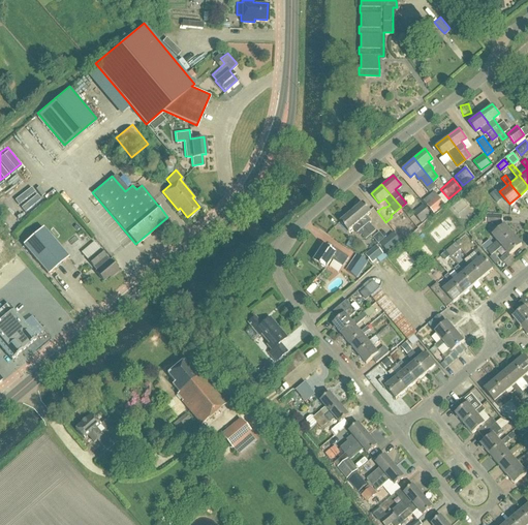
[(14,198),(24,210),(40,196),(31,185),(14,198)]
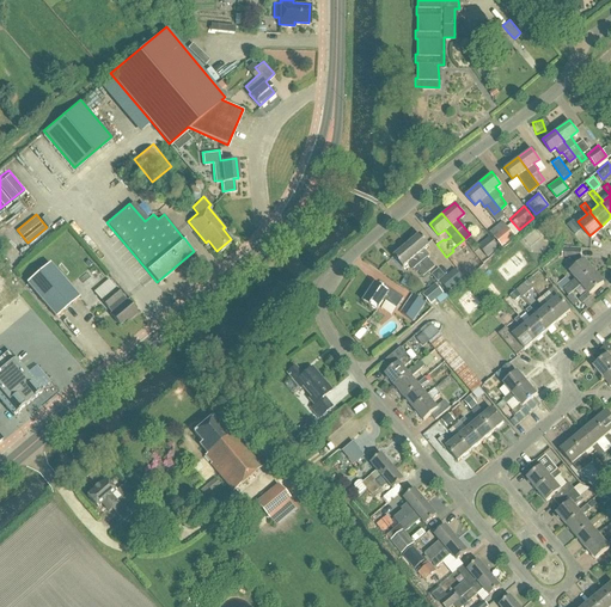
[(576,231),(581,227),(574,218),(568,222),(576,231)]
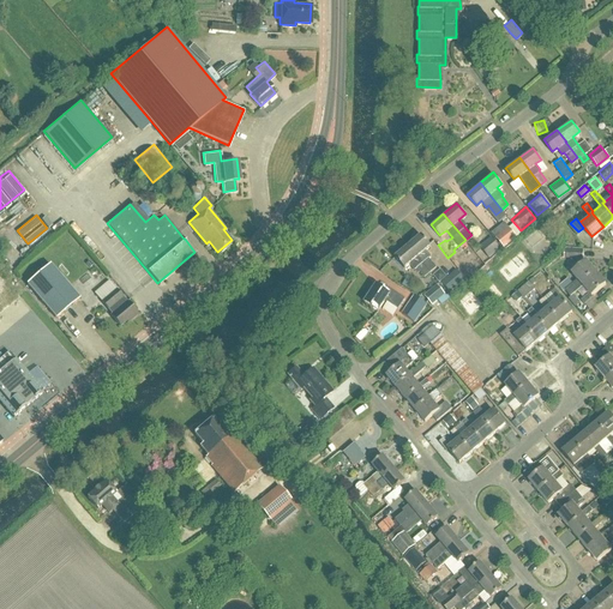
[(407,243),(431,271),(436,266),(428,258),(431,255),(425,248),(430,243),(420,233),(407,243)]
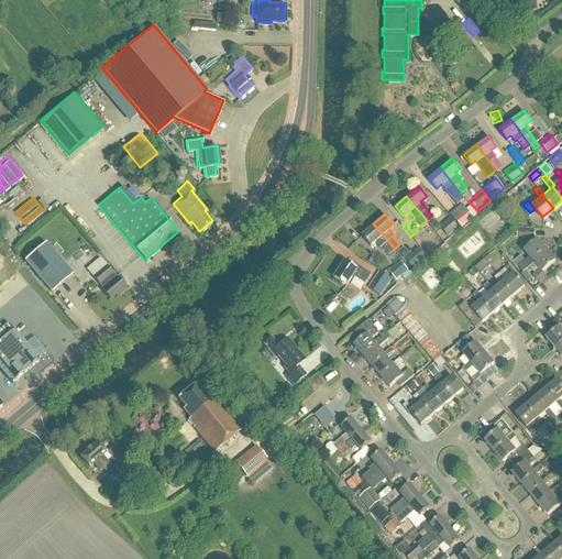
[(458,226),(449,215),(439,223),(448,233),(458,226)]
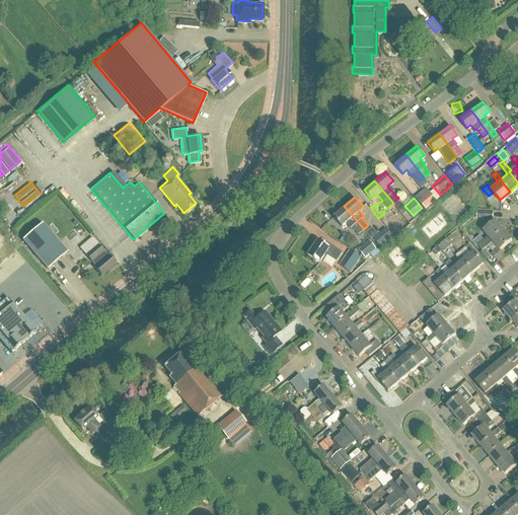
[(355,229),(358,234),(364,229),(344,206),(333,215),(341,225),(345,221),(353,230),(355,229)]
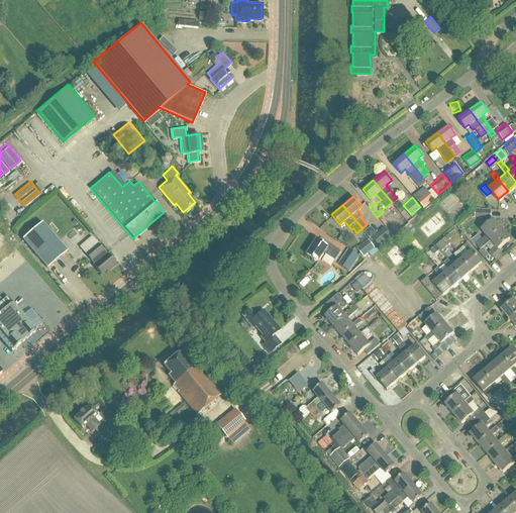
[(474,242),(479,248),(490,239),(489,237),(501,227),(493,217),(481,227),(487,235),(486,236),(485,234),(474,242)]
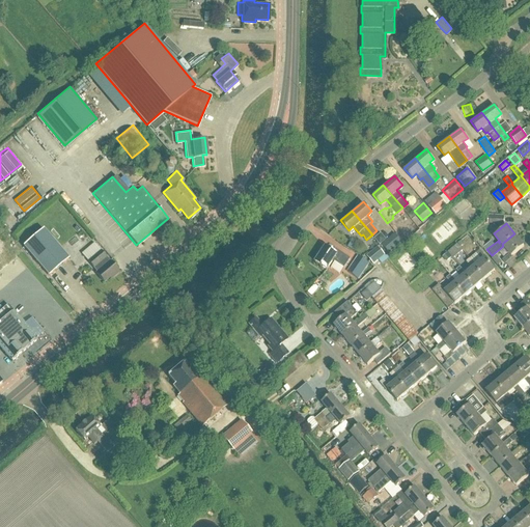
[(23,244),(48,273),(67,256),(43,227),(23,244)]
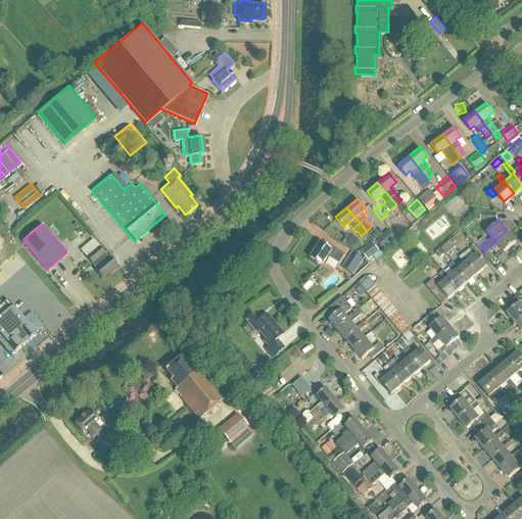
[(375,236),(381,244),(394,233),(387,225),(375,236)]
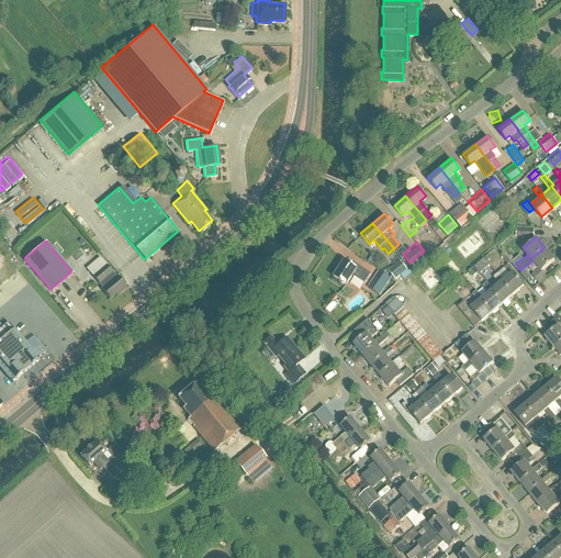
[(531,258),(533,260),(538,266),(530,272),(534,277),(535,276),(541,270),(540,269),(553,258),(545,247),(531,258)]
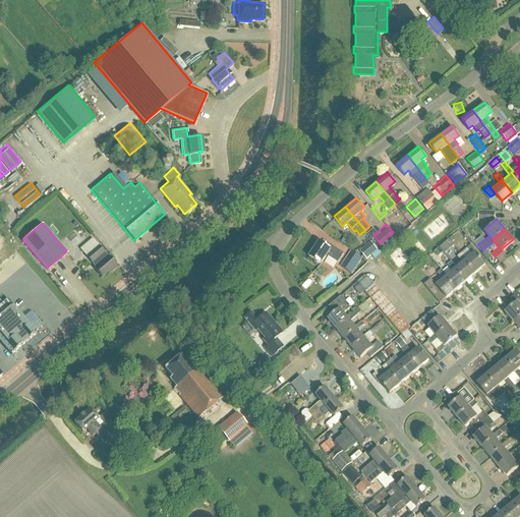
[(448,236),(439,245),(444,251),(454,243),(448,236)]
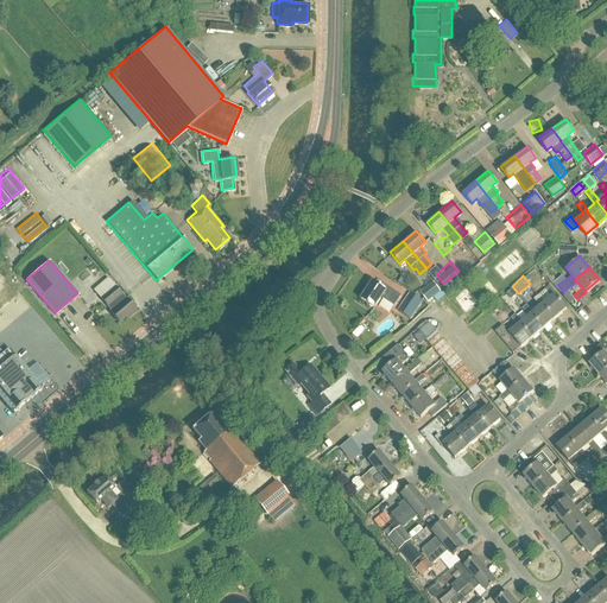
[(360,297),(373,306),(380,296),(393,304),(400,293),(385,283),(383,286),(372,279),(360,297)]
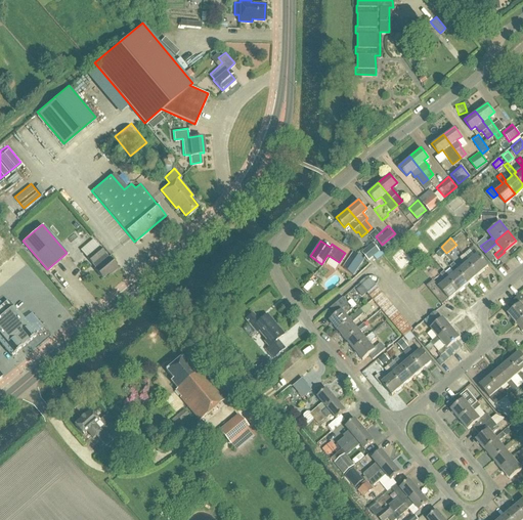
[(360,250),(367,259),(373,255),(376,258),(382,253),(372,241),(360,250)]
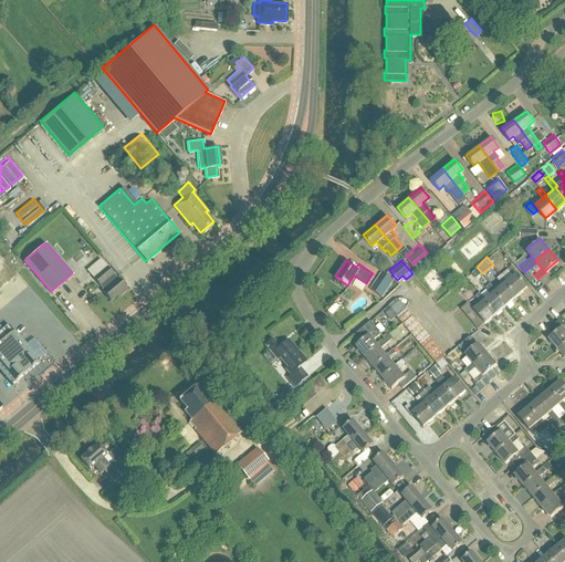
[(504,281),(515,294),(526,285),(515,273),(516,272),(510,263),(506,267),(512,274),(506,280),(504,281)]
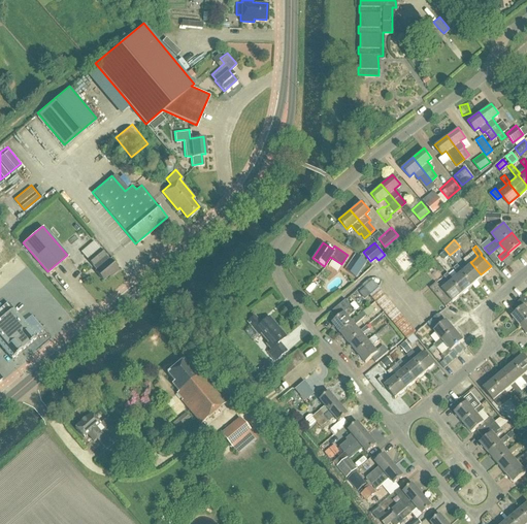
[(99,247),(87,257),(95,267),(94,268),(102,277),(108,273),(108,274),(117,267),(108,257),(107,257),(99,247)]
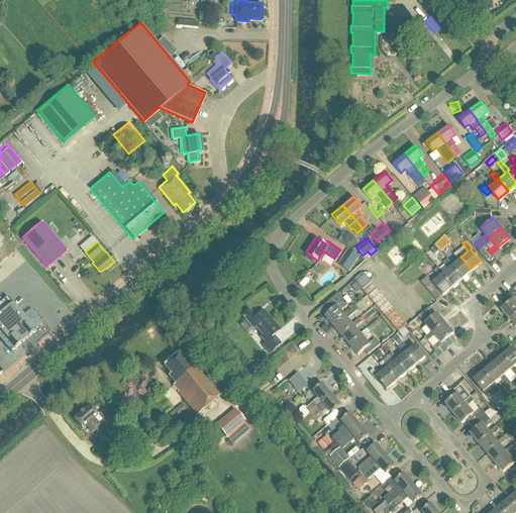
[(435,243),(430,248),(433,252),(439,248),(435,243)]
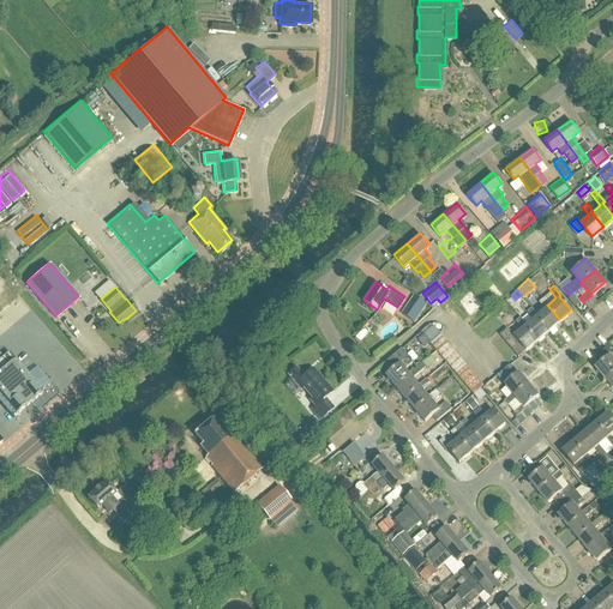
[(400,312),(412,320),(425,301),(412,293),(400,312)]
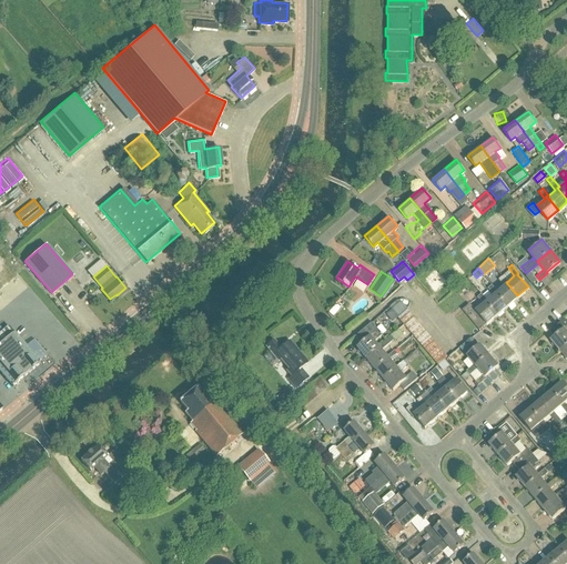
[(496,291),(507,304),(517,295),(506,282),(508,281),(502,273),(497,277),(504,284),(497,290),(496,291)]
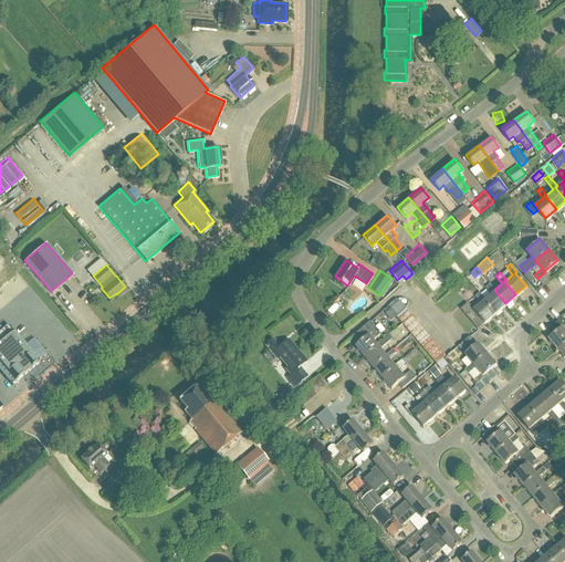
[(545,272),(539,278),(542,283),(550,277),(545,272)]
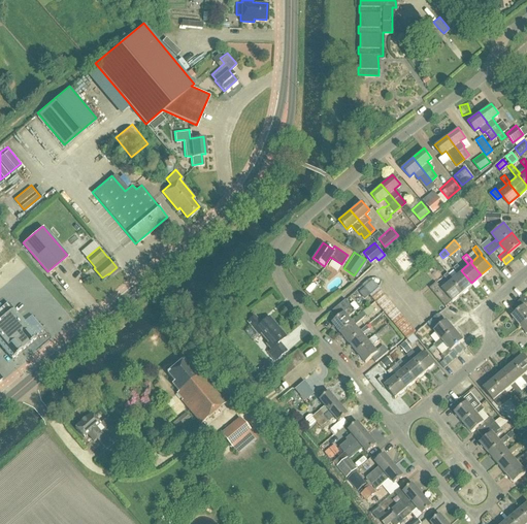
[(451,279),(461,291),(471,283),(461,270),(462,269),(456,262),(453,265),(458,272),(452,277),(451,279)]
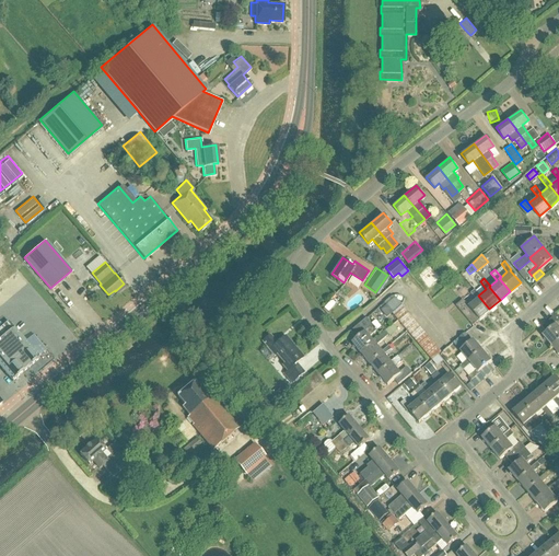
[(455,303),(472,323),(478,317),(479,319),(489,309),(478,296),(479,294),(474,287),(469,290),(476,298),(468,304),(462,298),(455,303)]
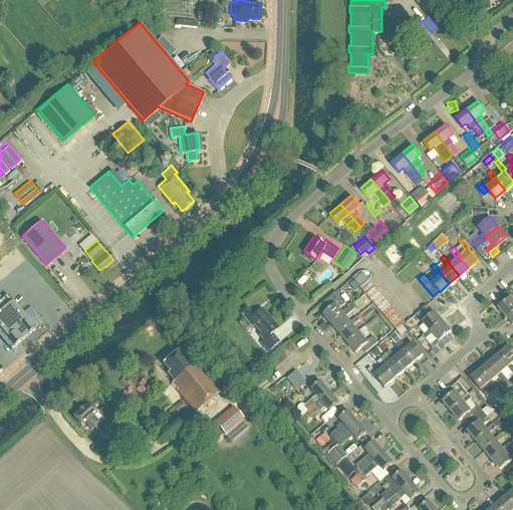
[(362,272),(353,279),(358,285),(367,278),(362,272)]
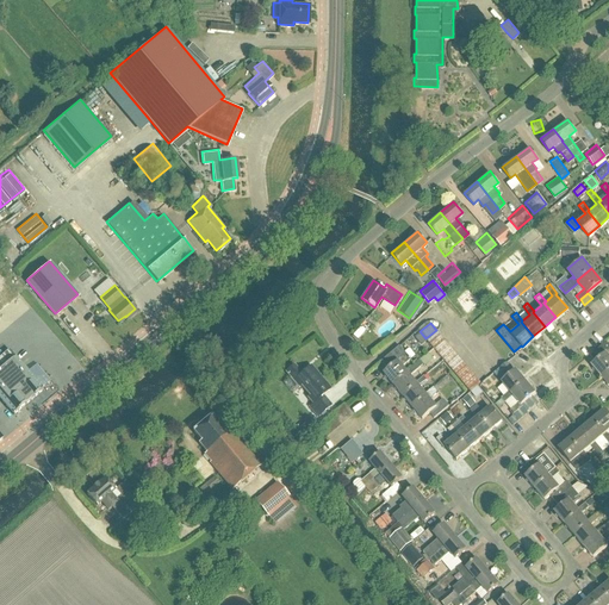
[(410,332),(416,340),(422,335),(416,328),(410,332)]
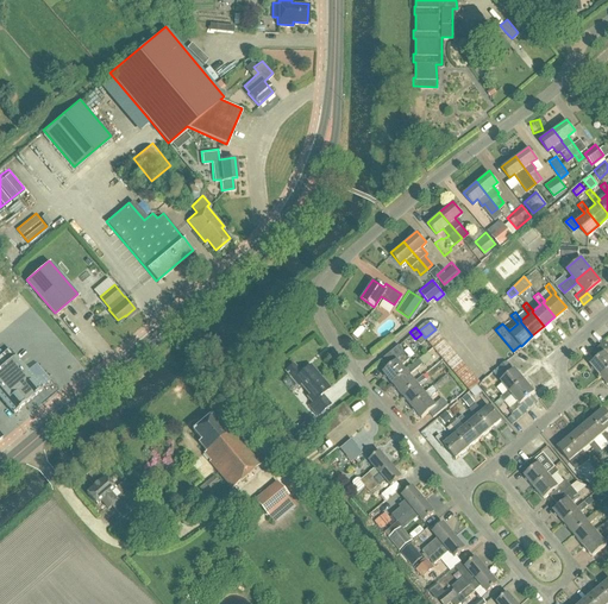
[(436,329),(426,338),(430,343),(440,334),(436,329)]
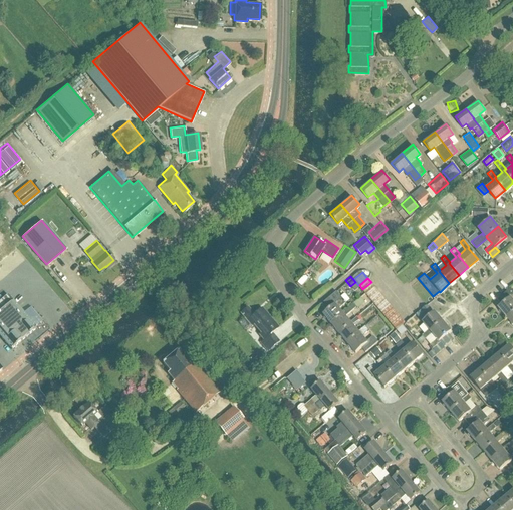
[(371,282),(362,289),(366,293),(375,286),(371,282)]
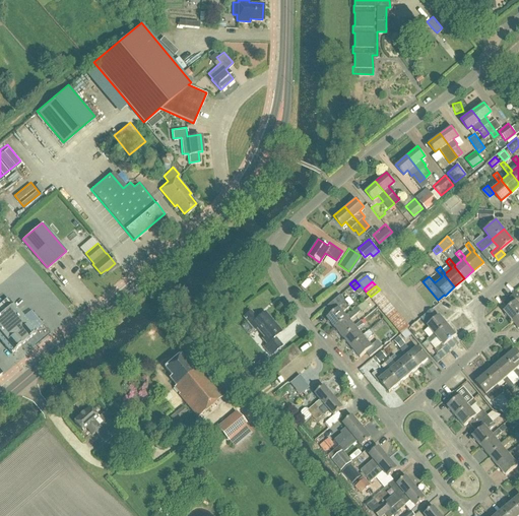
[(380,289),(371,297),(375,301),(383,294),(380,289)]
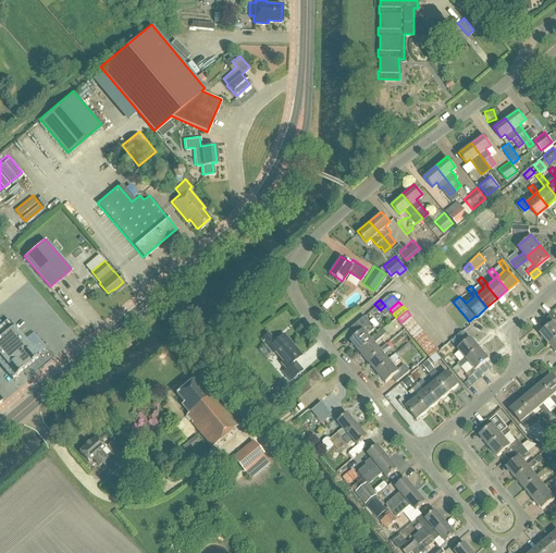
[(539,332),(547,342),(555,335),(555,324),(554,323),(555,321),(555,314),(553,310),(538,322),(543,329),(539,332)]
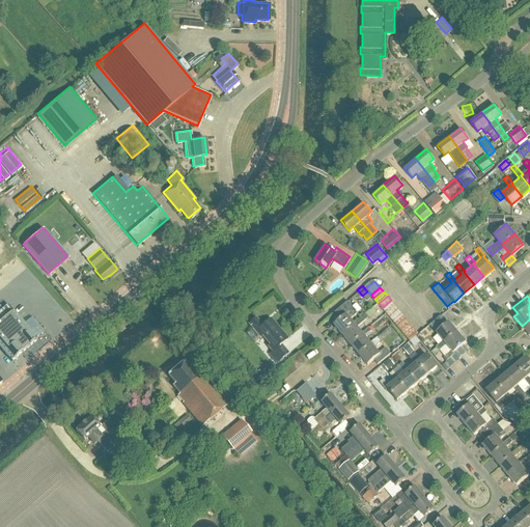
[(333,323),(341,333),(354,323),(353,322),(347,315),(355,309),(346,300),(331,312),(337,320),(333,323)]
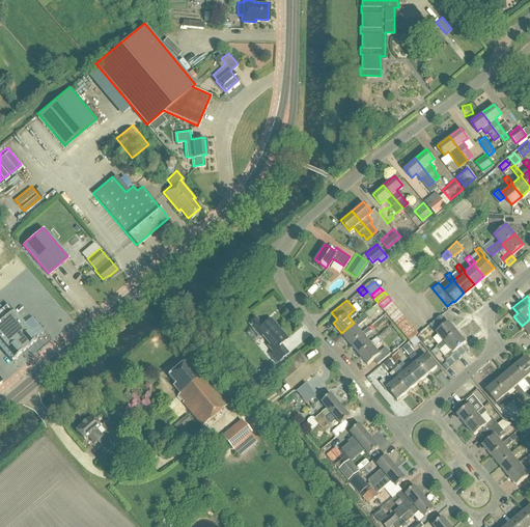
[(391,300),(383,307),(386,312),(395,305),(391,300)]
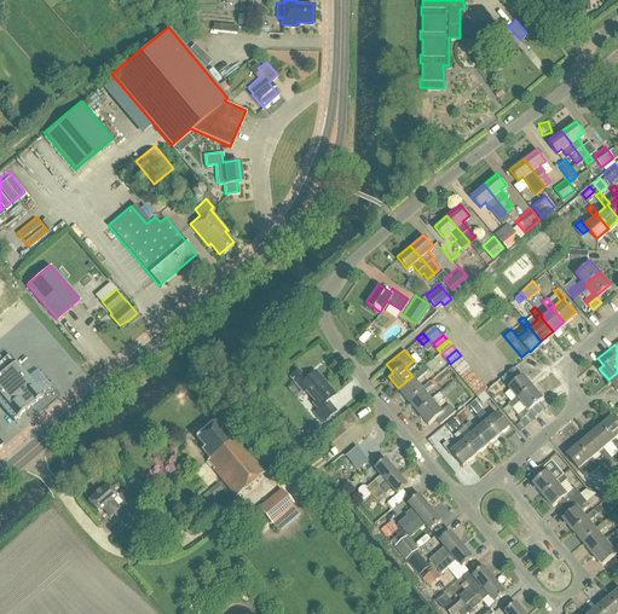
[(0,404),(12,418),(42,393),(9,352),(0,358),(0,404)]
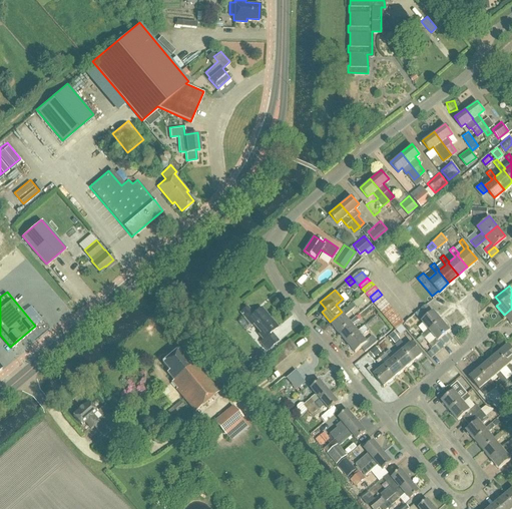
[(382,295),(373,302),(377,306),(385,299),(382,295)]
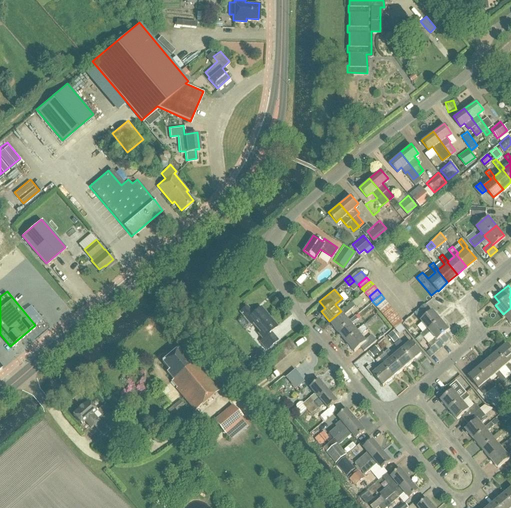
[(384,298),(376,305),(379,309),(388,302),(384,298)]
